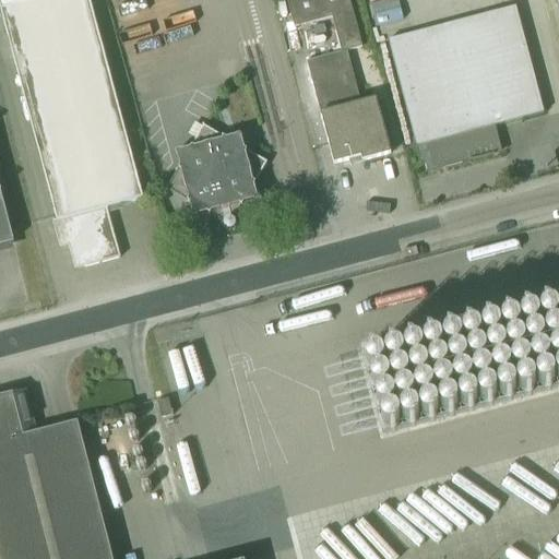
[(143,200),(138,179),(90,0),(0,0),(0,7),(58,221),(52,222),(57,237),(66,235),(71,259),(75,263),(81,266),(86,268),(120,259),(107,210),(143,200)]
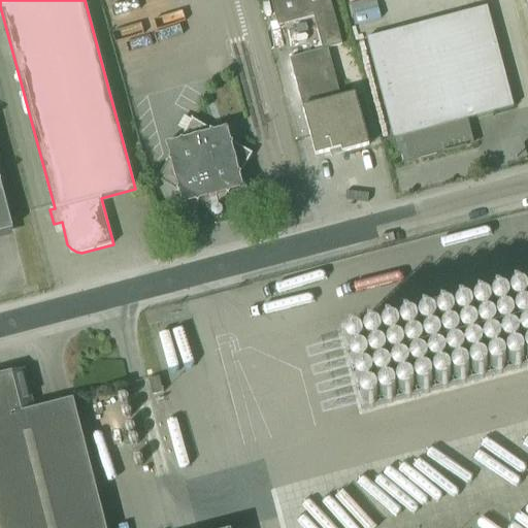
[(369,146),(355,94),(338,98),(326,52),(342,47),(330,0),(270,0),(277,26),(314,17),(323,52),(290,61),(316,156),(340,150),(341,154),(369,146)]
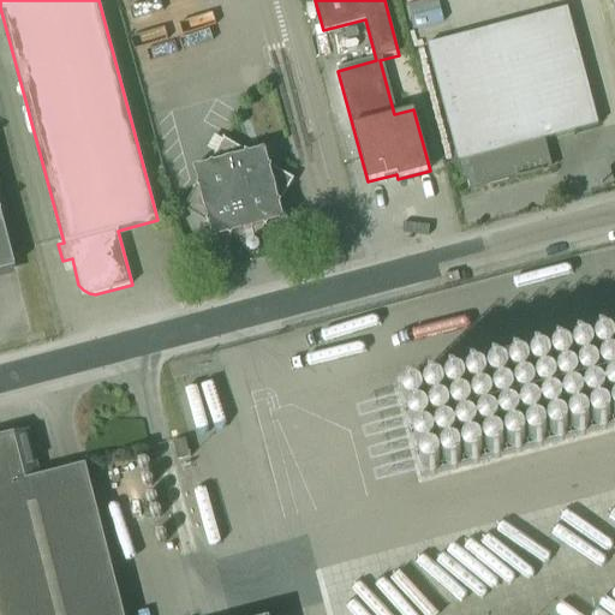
[(568,9),(427,47),(458,163),(463,162),(470,190),(550,168),(543,141),(598,126),(568,9)]
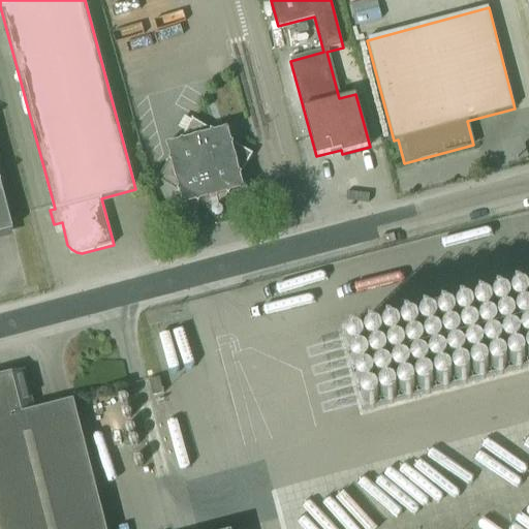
[(228,128),(215,132),(199,123),(191,137),(166,145),(174,168),(167,178),(178,184),(183,206),(207,200),(220,197),(223,191),(227,193),(226,194),(229,196),(230,193),(245,190),(241,177),(242,175),(241,174),(250,157),(251,157),(253,155),(231,143),(228,128)]
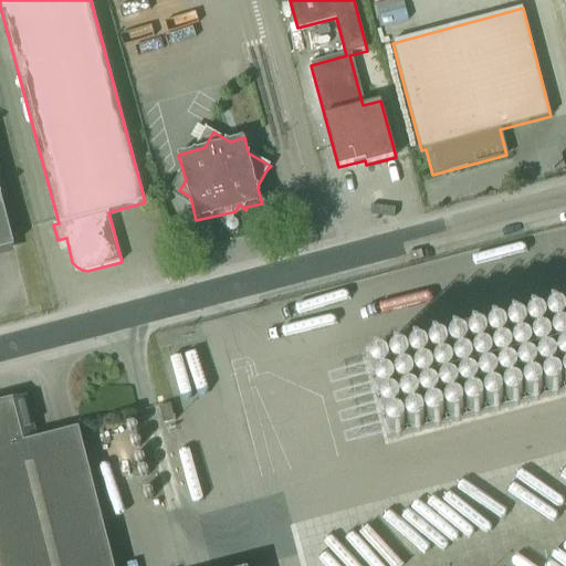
[(0,249),(13,247),(0,195),(0,249)]
